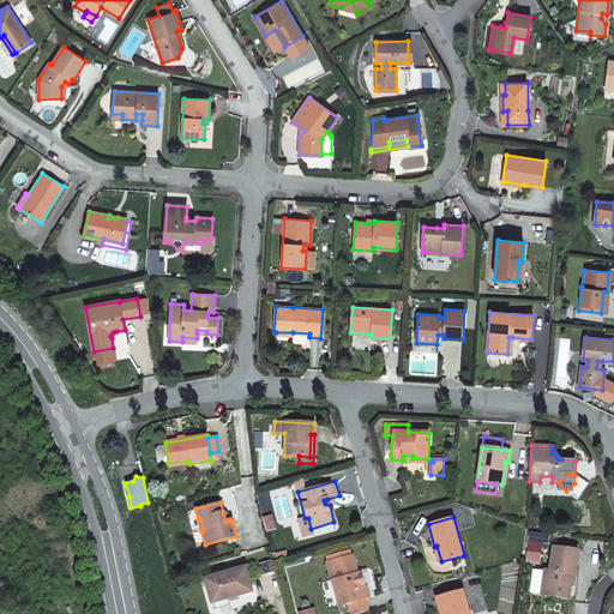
[(326,558),(339,606),(348,603),(350,613),(355,613),(368,611),(365,599),(368,597),(369,596),(367,588),(366,587),(362,588),(357,573),(351,551),(350,552),(349,547),(326,553),(327,558),(326,558)]
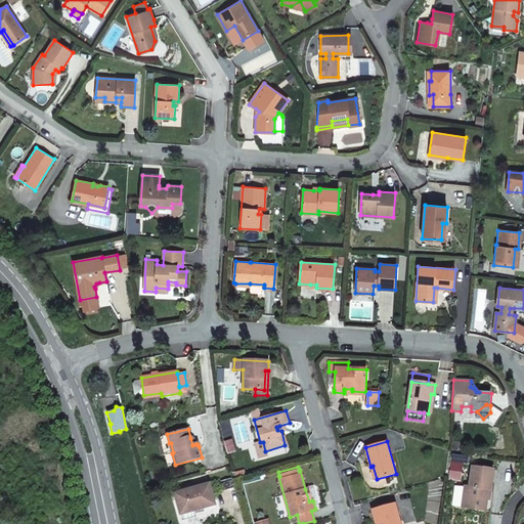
[(491,490),(493,470),(472,467),(470,487),(467,486),(464,508),(485,511),(488,490),(491,490)]
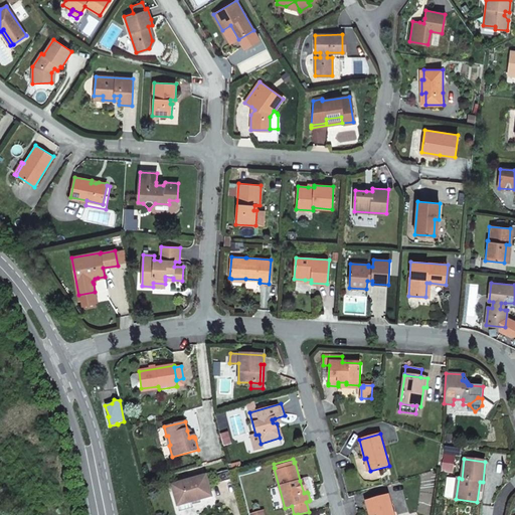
[(205,476),(171,485),(178,506),(191,502),(211,496),(205,476)]
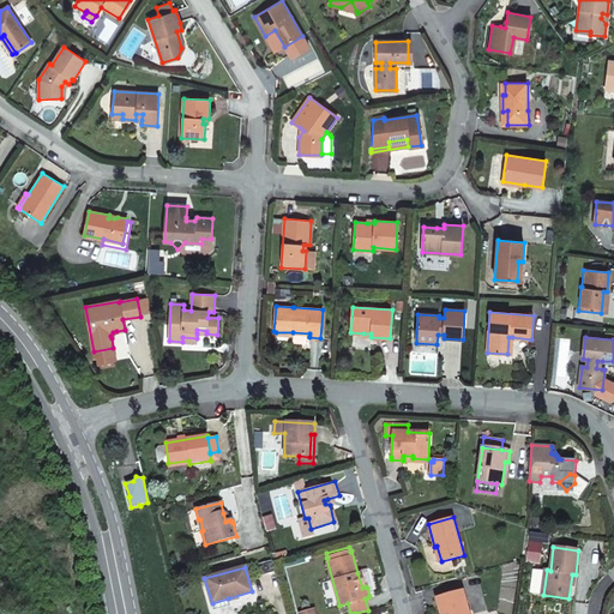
[(437,599),(441,613),(468,613),(465,603),(462,591),(437,599)]
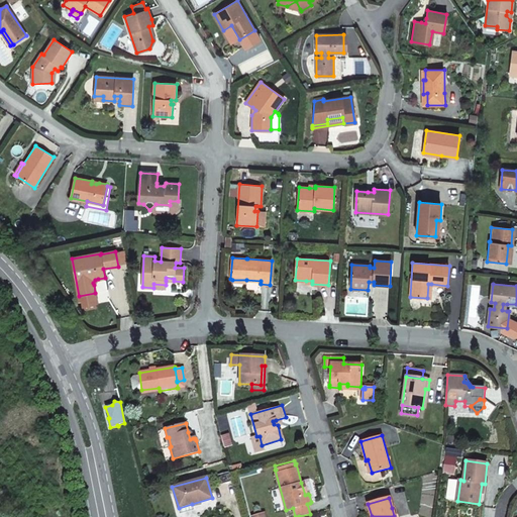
[(192,504),(179,508),(180,514),(194,510),(192,504)]
